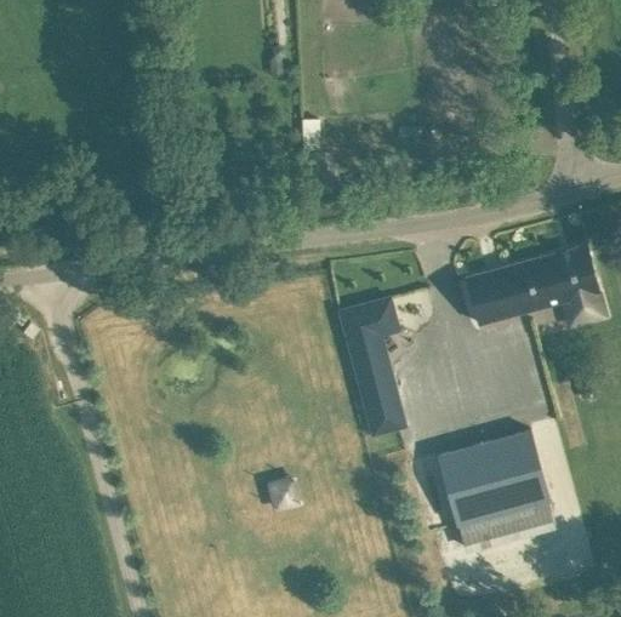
[(274,61),(271,62),(273,79),(285,78),(283,61),(286,58),(285,51),(279,47),(273,52),(274,61)]
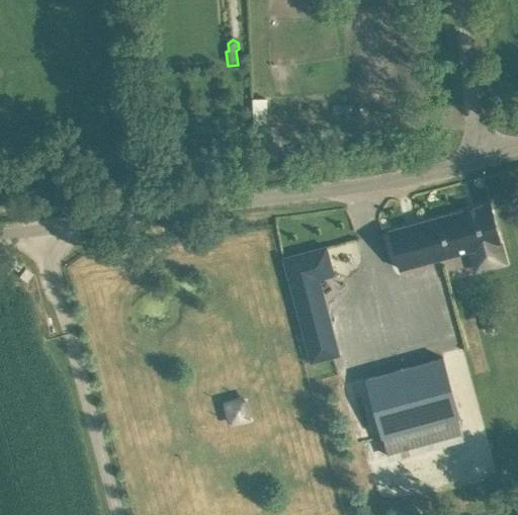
[(252,132),(266,131),(265,99),(250,99),(252,132)]
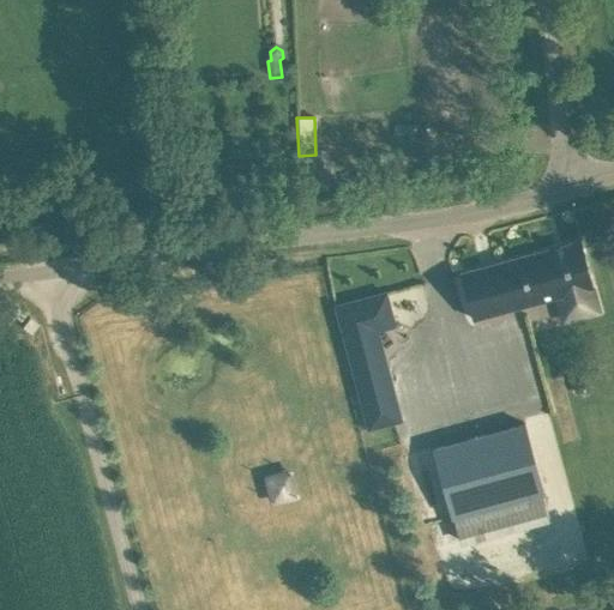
[(473,321),(594,290),(581,243),(461,276),(473,321)]
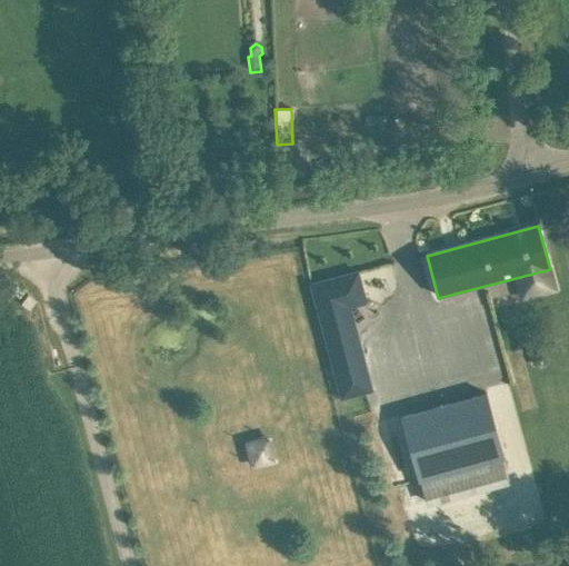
[(342,401),(368,395),(345,306),(366,301),(359,275),(311,287),(342,401)]
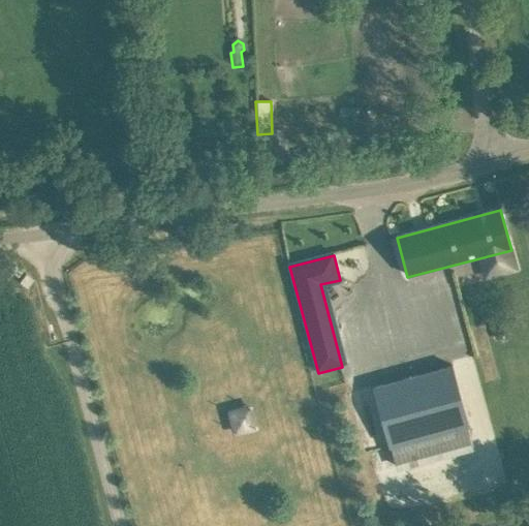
[(390,451),(469,429),(453,368),(373,389),(390,451)]
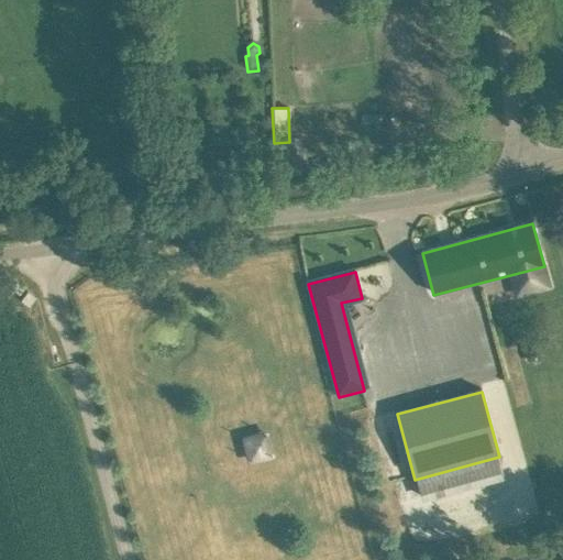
[(264,431),(241,436),(246,463),(268,460),(264,431)]
